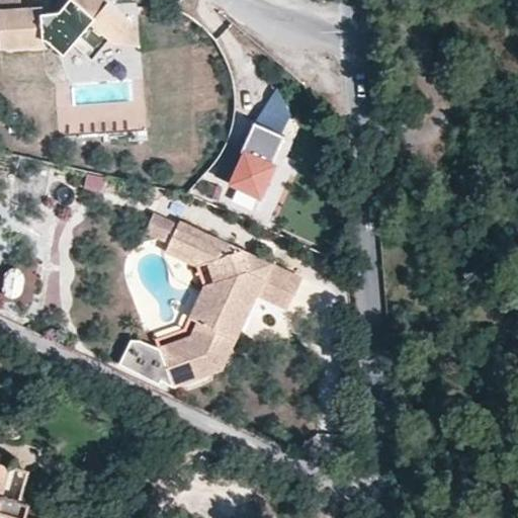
[(0,0),(0,8),(21,7),(20,0),(0,0)]
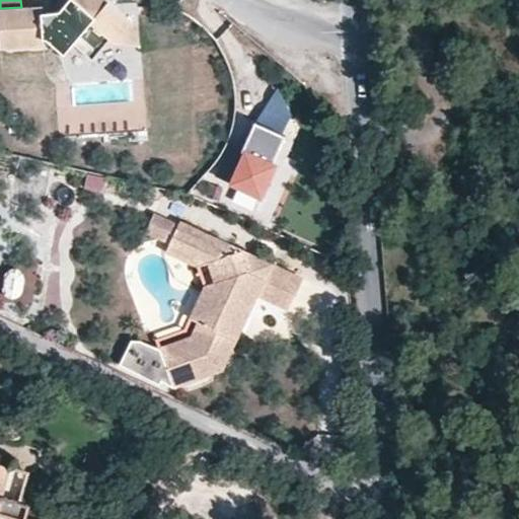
[(73,44),(92,60),(108,40),(113,43),(132,20),(107,0),(67,0),(59,10),(47,11),(42,6),(21,7),(0,8),(0,48),(45,45),(44,39),(46,39),(64,55),(73,44)]
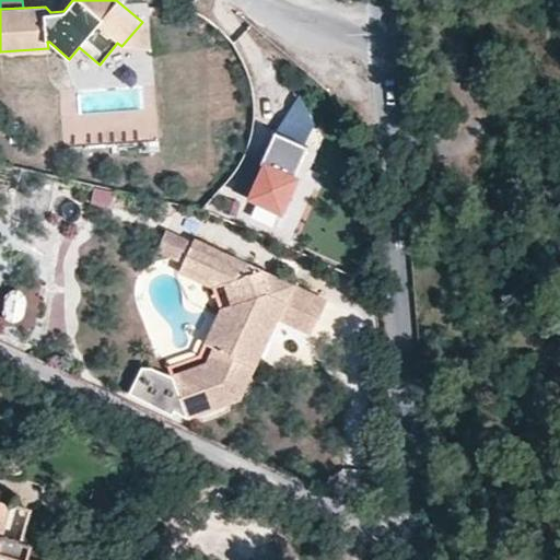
[(63,11),(72,0),(60,0),(50,12),(63,11)]
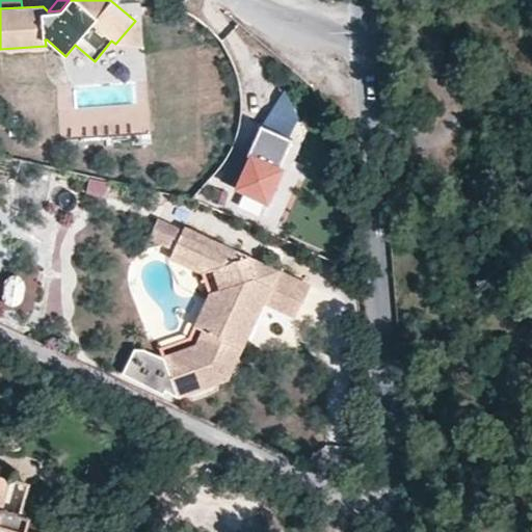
[(142,47),(135,21),(115,44),(142,47)]
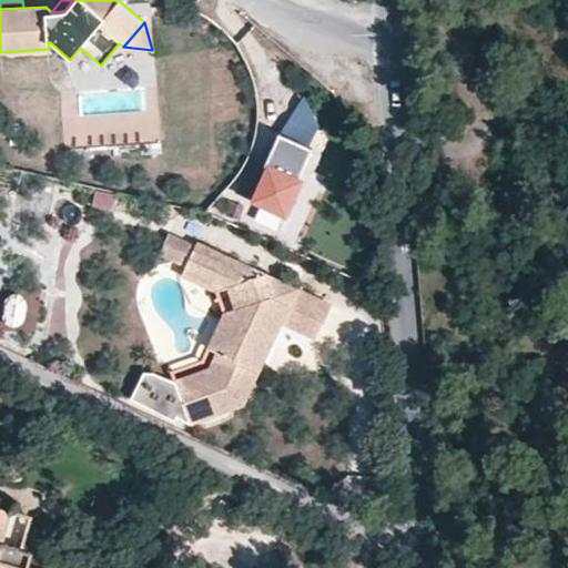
[(302,103),(287,128),(314,143),(327,119),(302,103)]
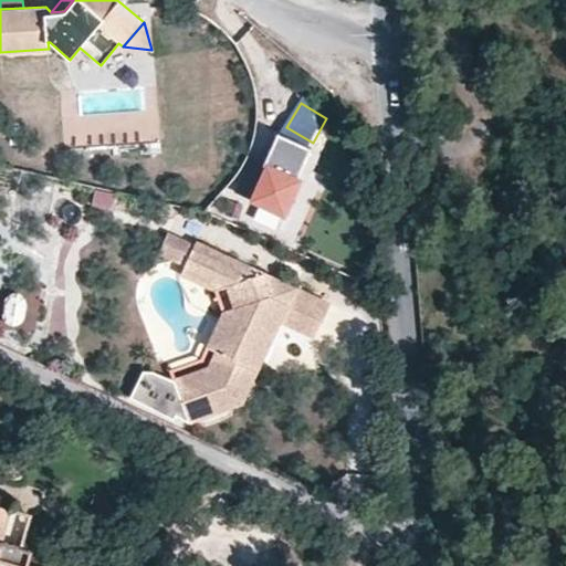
[(314,156),(282,142),(254,203),(285,218),(314,156)]
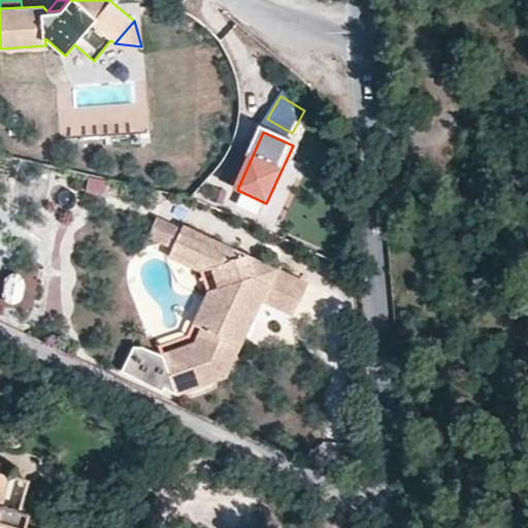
[(92,174),(90,187),(103,190),(106,177),(92,174)]
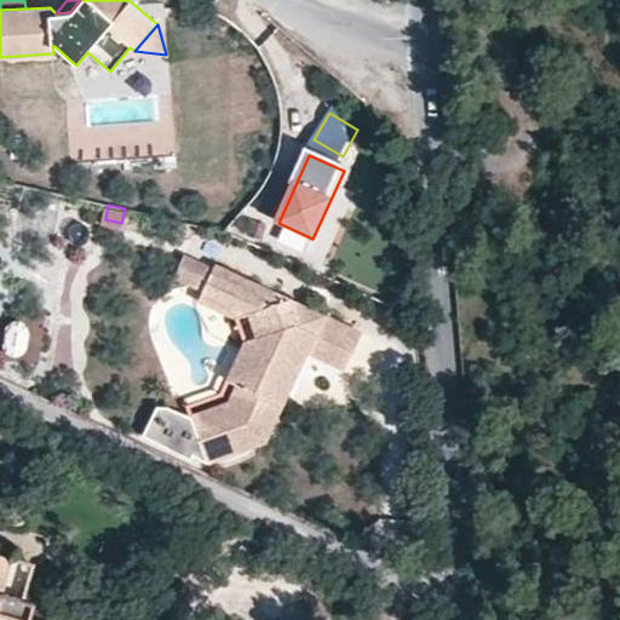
[(202,290),(212,268),(184,254),(173,276),(202,290)]
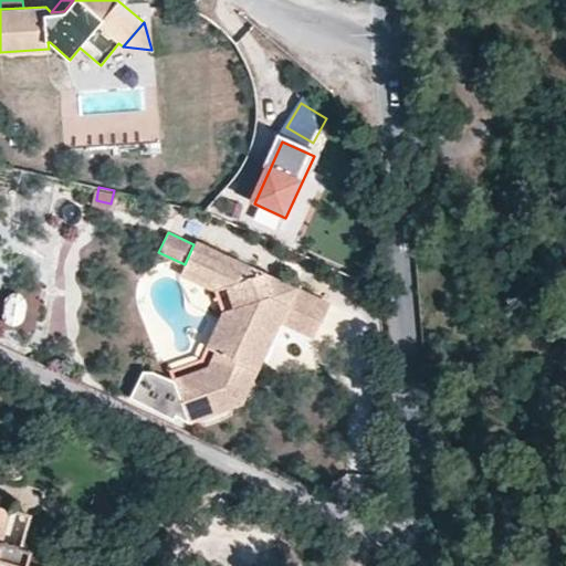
[(280,321),(315,337),(332,303),(196,240),(194,244),(185,264),(228,285),(236,307),(222,313),(207,346),(217,350),(209,367),(175,379),(153,370),(143,370),(129,397),(174,419),(176,415),(189,422),(243,402),(258,370),(248,366),(262,334),(272,338),(280,321)]
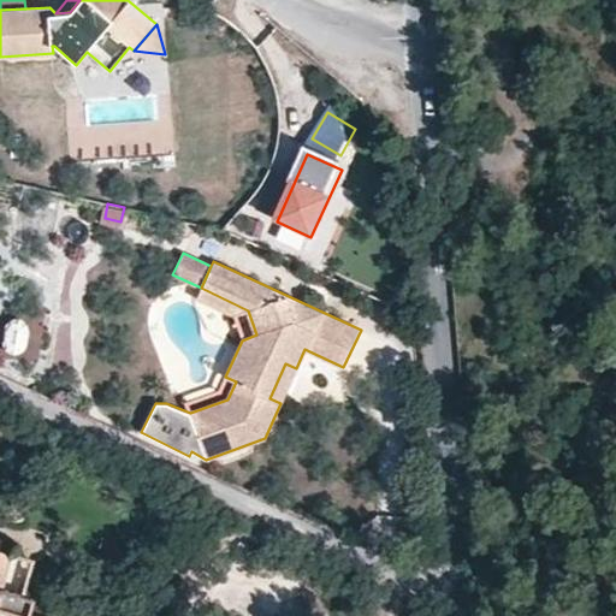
[(201,288),(196,298),(234,315),(248,311),(201,288)]
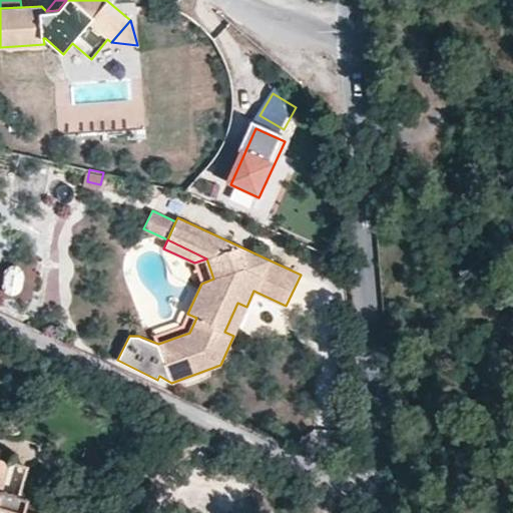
[(2,296),(28,301),(34,270),(7,265),(2,296)]
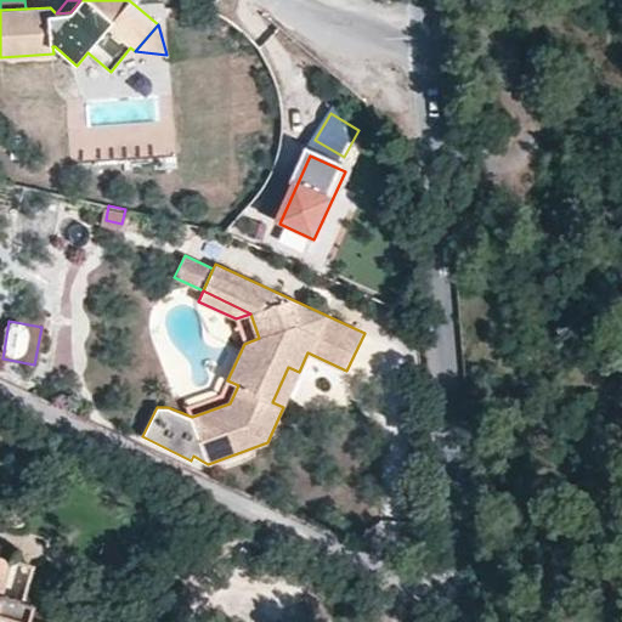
[(299,372),(288,367),(272,402),(283,407),(299,372)]
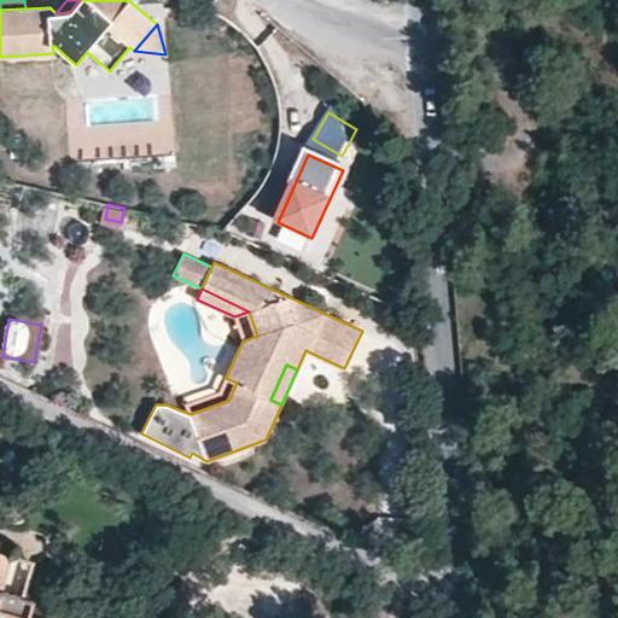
[(36,617),(31,617),(36,599),(4,589),(13,557),(0,552),(0,551),(3,542),(0,540),(0,617),(36,617)]
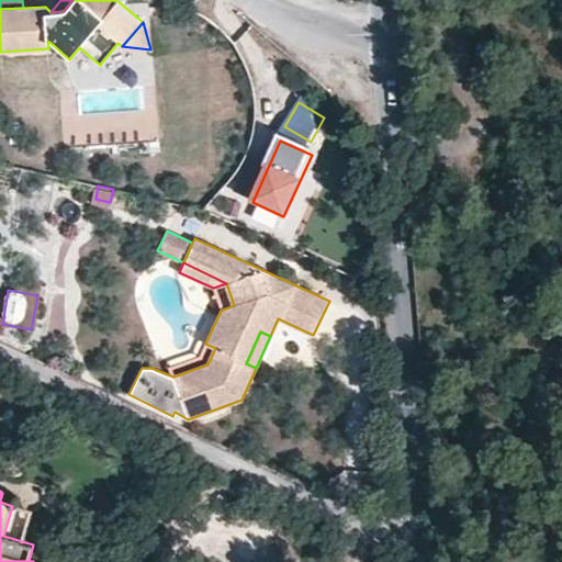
All buildings are outlined.
